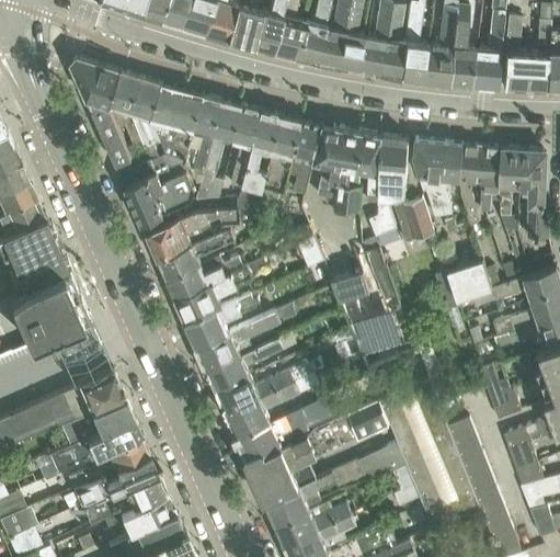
[(96,0),(137,13),(141,0),(96,0)]
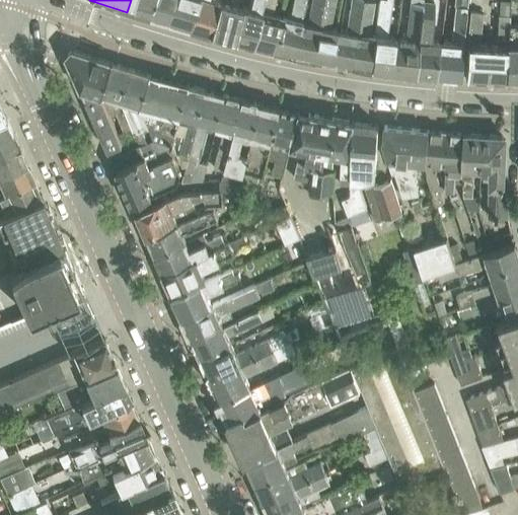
[(131,0),(127,12),(145,18),(151,0),(131,0)]
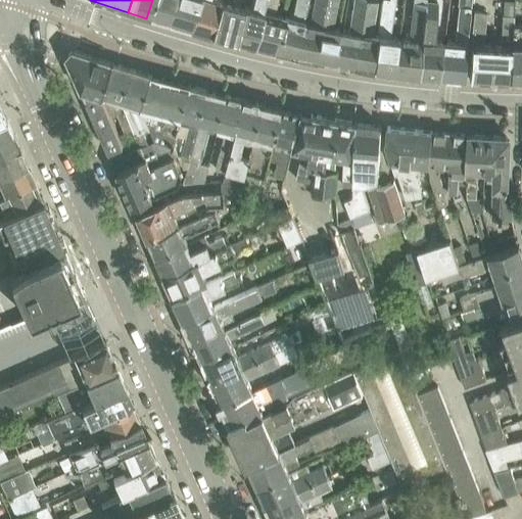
[(152,0),(146,18),(167,24),(173,0),(152,0)]
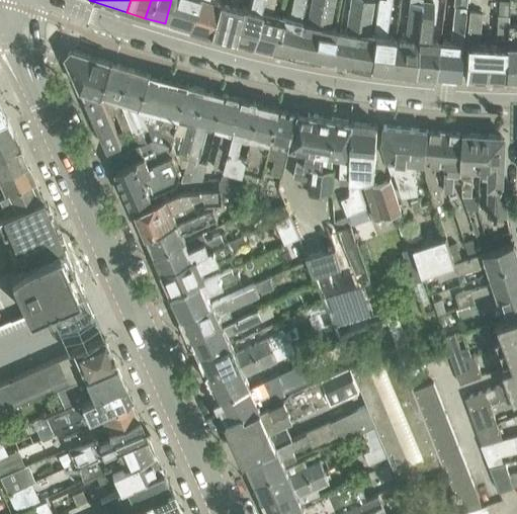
[(172,0),(165,23),(187,30),(196,0),(172,0)]
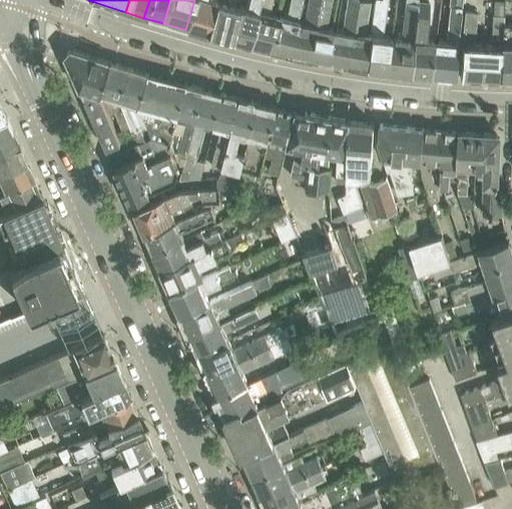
[(207,0),(194,0),(185,30),(203,36),(214,3),(207,0)]
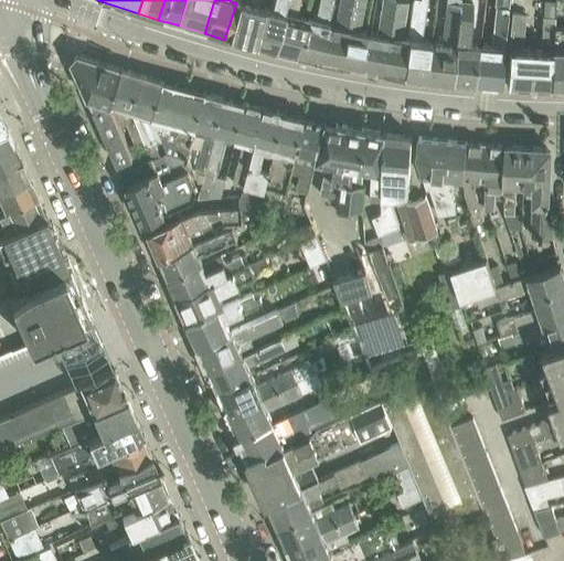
[(236,0),(236,3),(224,40),(253,46),(262,10),(251,7),(252,0),(236,0)]
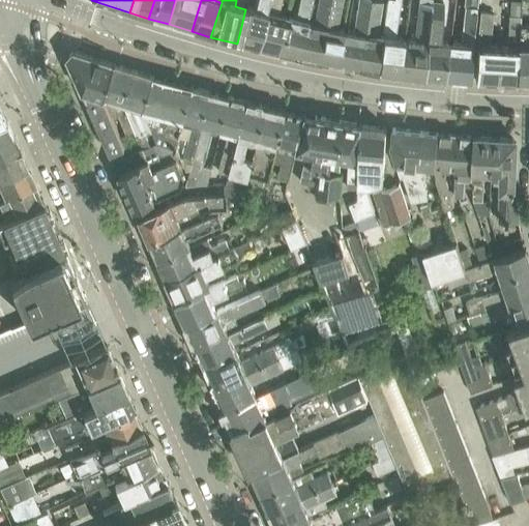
[(255,0),(253,10),(245,9),(237,44),(256,49),(268,0),(255,0)]
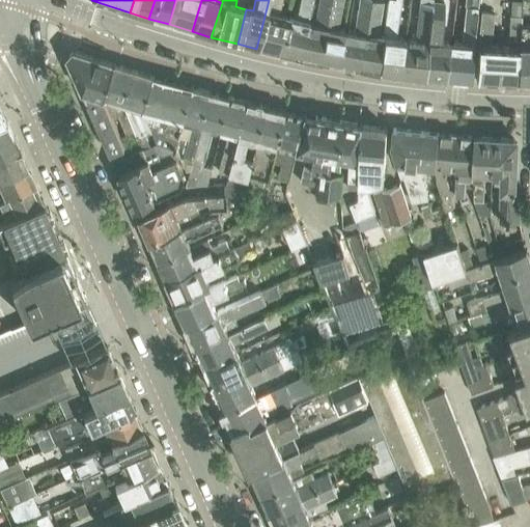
[(269,0),(256,49),(278,54),(287,19),(278,17),(281,0),(269,0)]
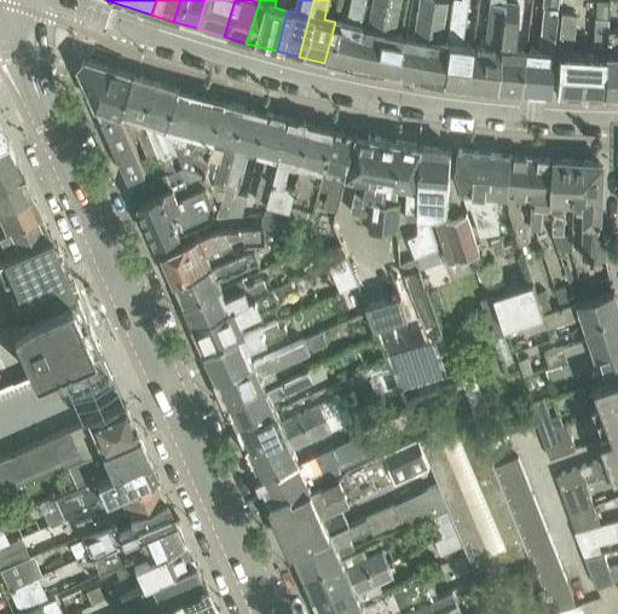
[(324,63),(350,69),(358,30),(364,0),(348,0),(344,24),(335,22),(324,63)]
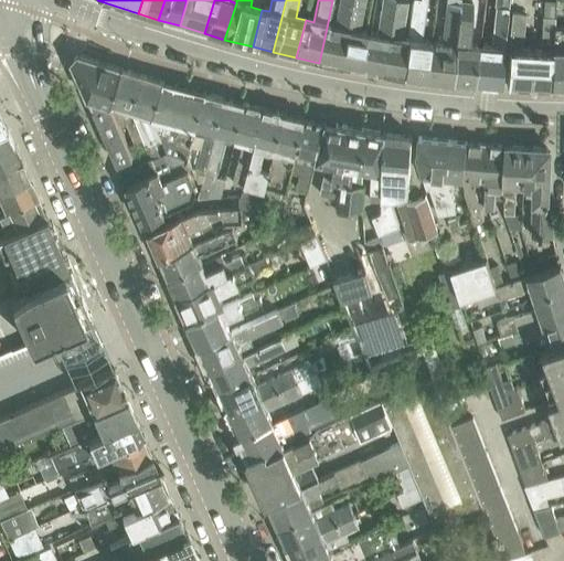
[(339,0),(332,29),(327,28),(319,63),(339,67),(351,0),(339,0)]
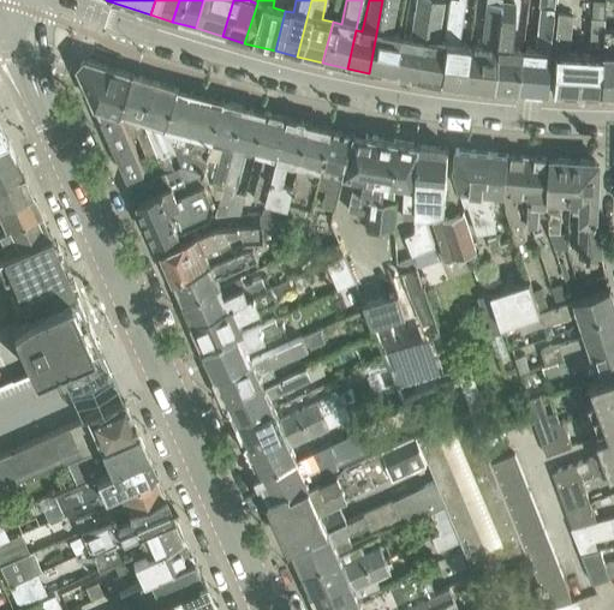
[(395,0),(382,0),(369,73),(392,77),(399,39),(397,39),(389,37),(395,0)]
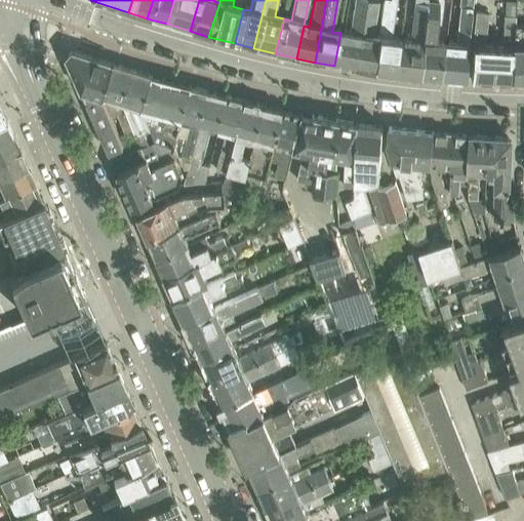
[(395,76),(398,40),(392,40),(396,0),(390,0),(391,1),(383,0),(377,39),(373,73),(395,76)]
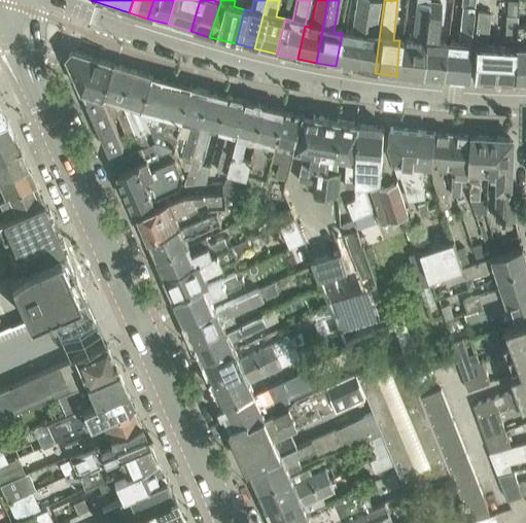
[(421,79),(429,4),(429,0),(426,0),(416,0),(412,42),(399,40),(396,76),(421,79)]
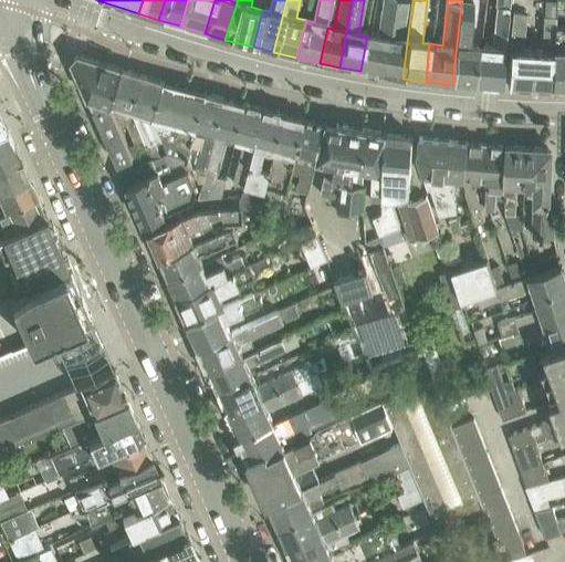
[(477,49),(473,86),(500,89),(509,0),(495,0),(495,9),(492,50),(477,49)]
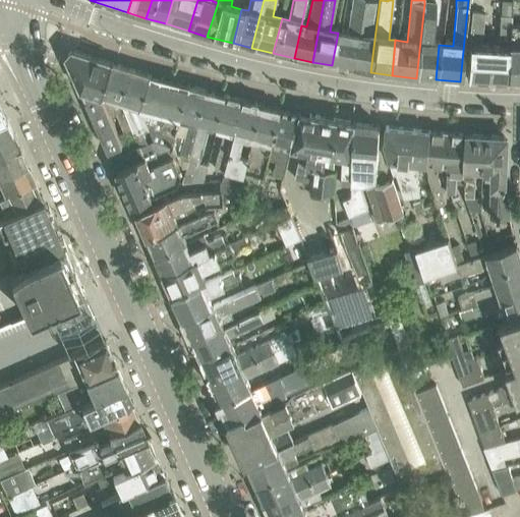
[(332,65),(352,69),(358,37),(363,3),(352,1),(346,35),(338,33),(332,65)]
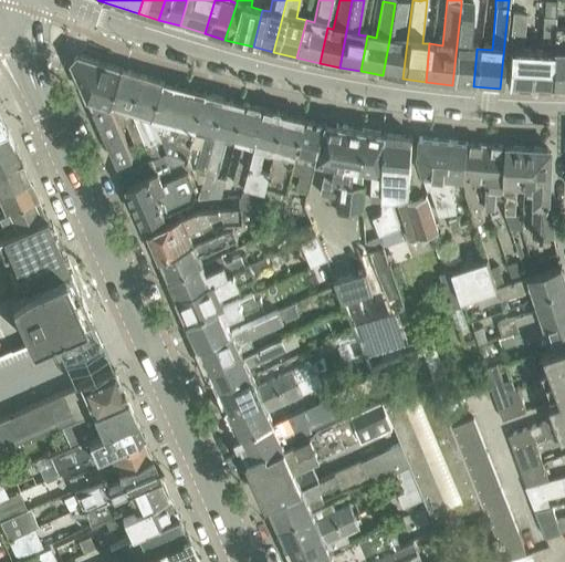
[(383,75),(403,79),(407,42),(400,41),(407,6),(395,3),(389,40),(383,75)]
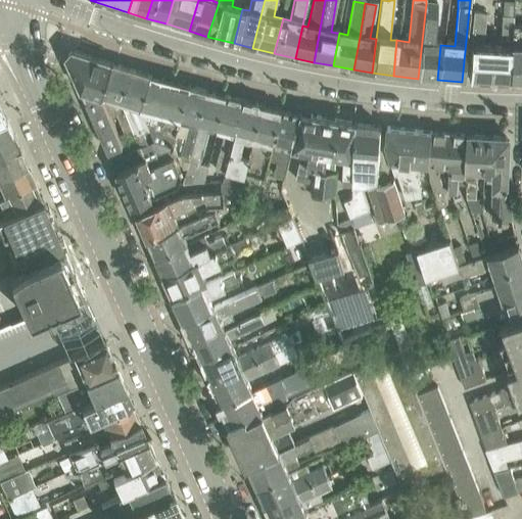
[(491,48),(488,84),(511,85),(513,28),(513,4),(503,3),(503,18),(501,18),(499,48),(491,48)]
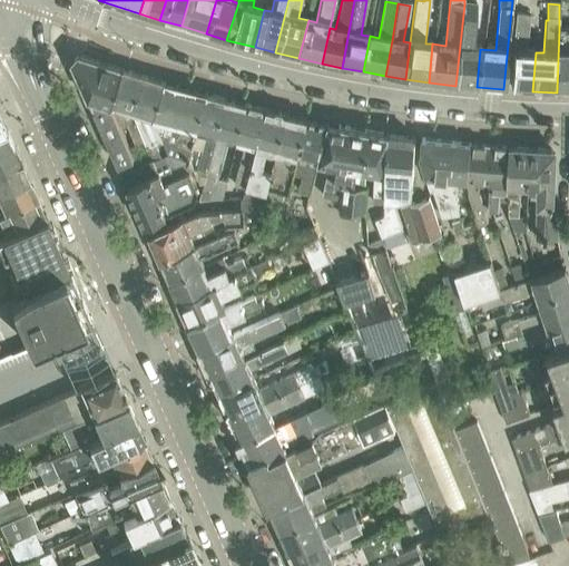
[(455,86),(476,87),(480,49),(471,48),(476,6),(464,5),(455,86)]
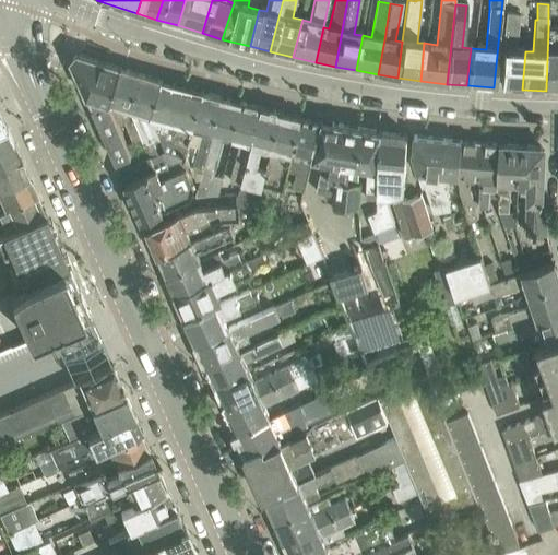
[(522,90),(525,51),(515,50),(518,15),(505,14),(500,89),(522,90)]
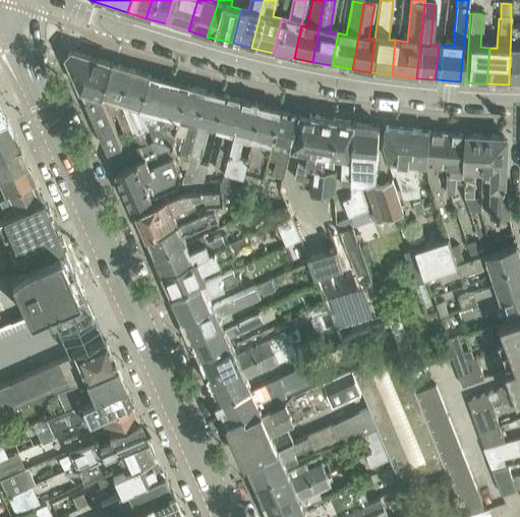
[(519,83),(519,26),(511,27),(509,84),(519,83)]
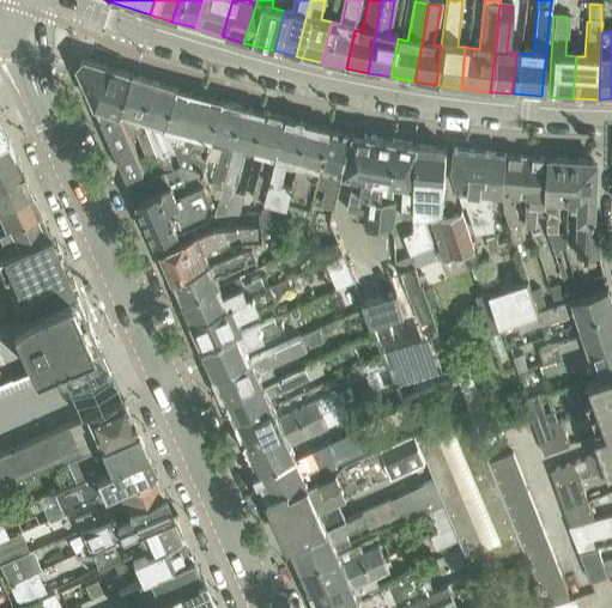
[(78,70),(96,109),(119,116),(132,77),(85,62),(78,70)]
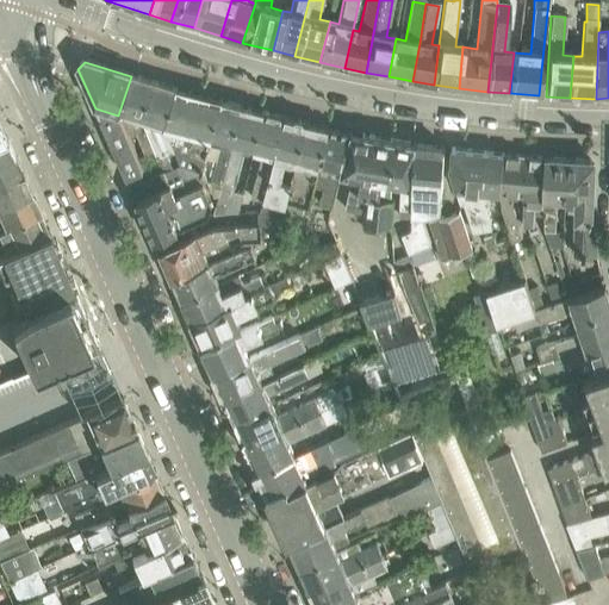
[(131,76),(118,116),(128,137),(135,133),(145,160),(154,156),(141,123),(154,83),(131,76)]
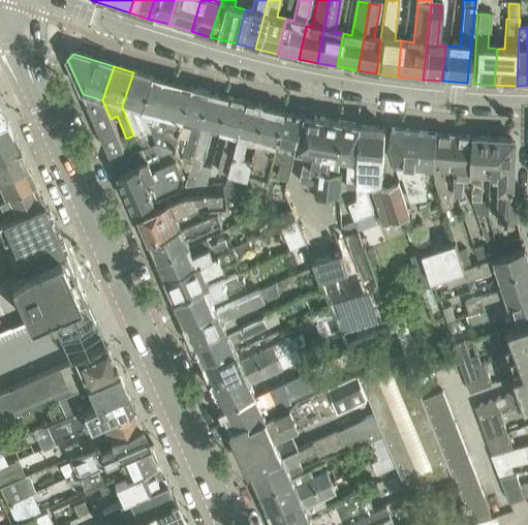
[(133,72),(122,106),(133,135),(137,145),(147,142),(147,141),(145,135),(151,133),(143,113),(153,80),(133,72)]
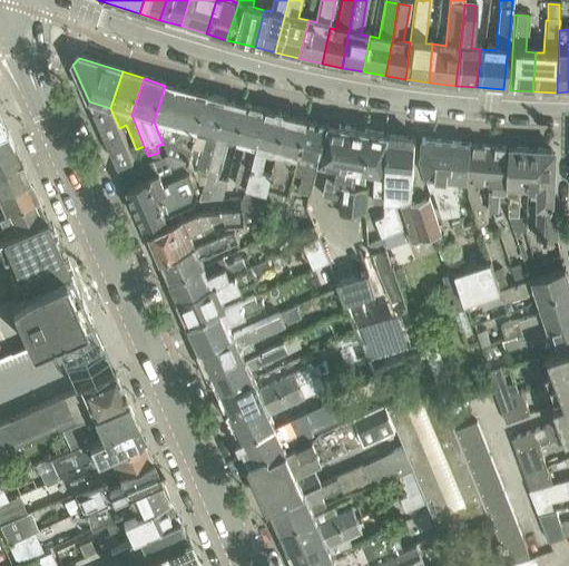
[(209,97),(187,91),(165,86),(154,122),(163,144),(168,158),(190,164),(199,134),(209,97)]
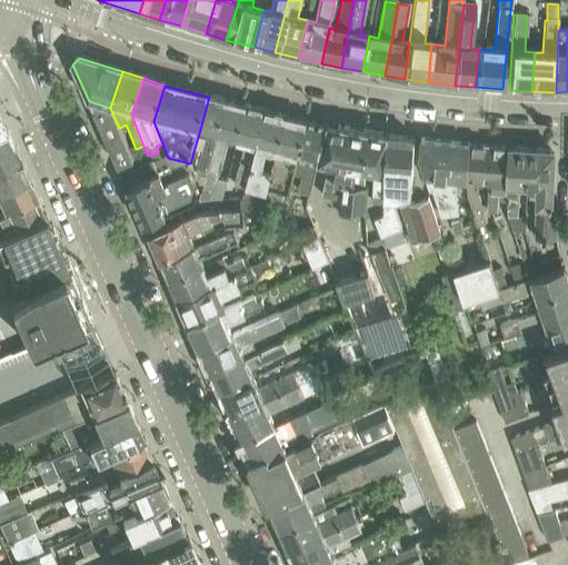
[(197,168),(192,170),(205,196),(210,174),(229,102),(209,97),(199,134),(206,136),(201,151),(197,168)]
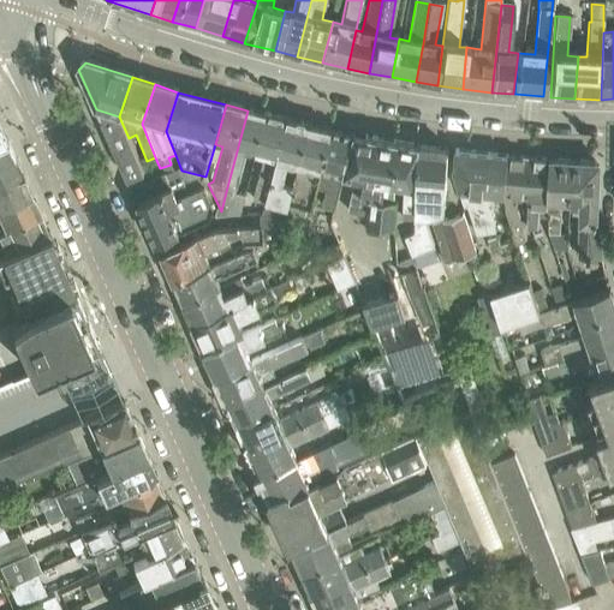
[(119,117),(96,109),(127,181),(133,179),(144,174),(129,138),(119,117)]
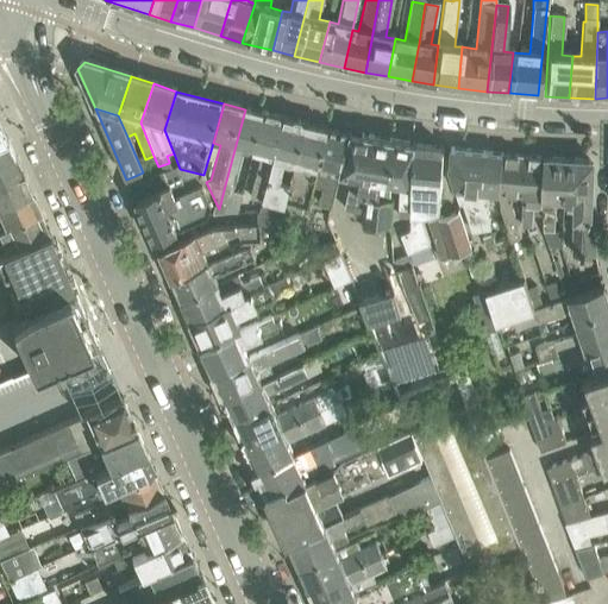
[(265,115),(245,109),(225,186),(232,188),(243,151),(255,155),(265,115)]
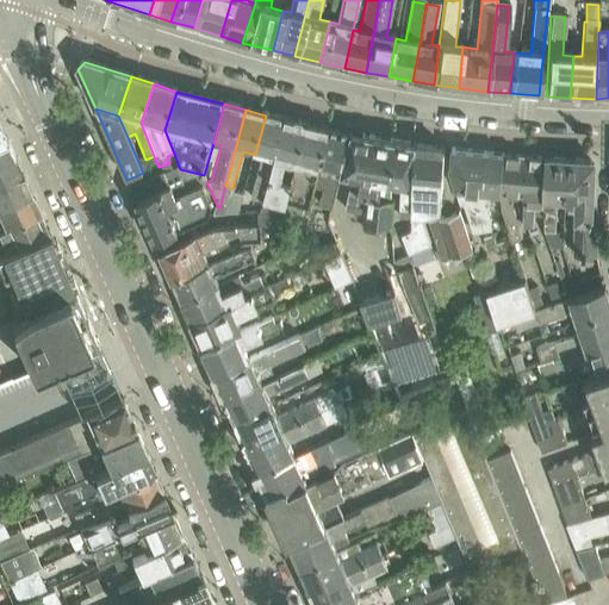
[(266,116),(255,155),(262,157),(250,200),(265,204),(287,120),(266,116)]
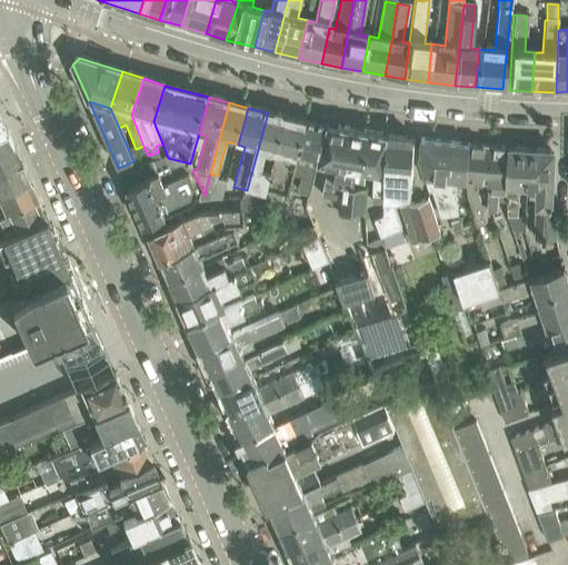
[(247,190),(257,194),(265,196),(267,196),(269,189),(272,176),(263,174),(270,148),(279,150),(289,118),(268,112),(247,190)]
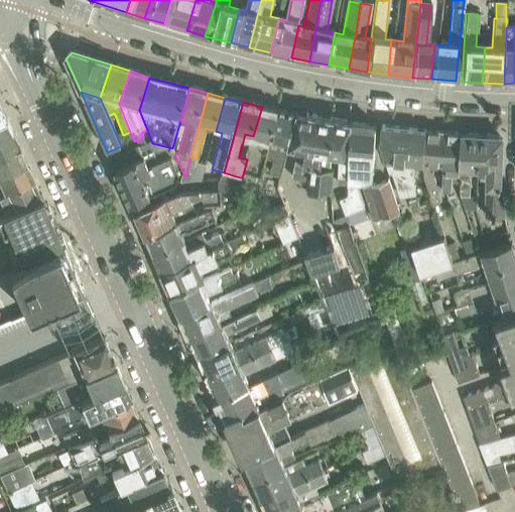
[(261,176),(266,160),(279,111),(262,107),(253,136),(247,159),(244,171),(259,175),(261,176)]
